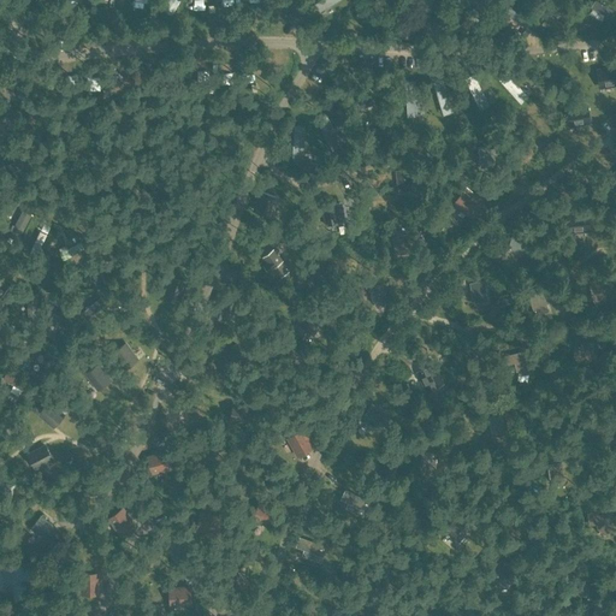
[(421,0),(418,11),(425,13),(430,0),(421,0)]
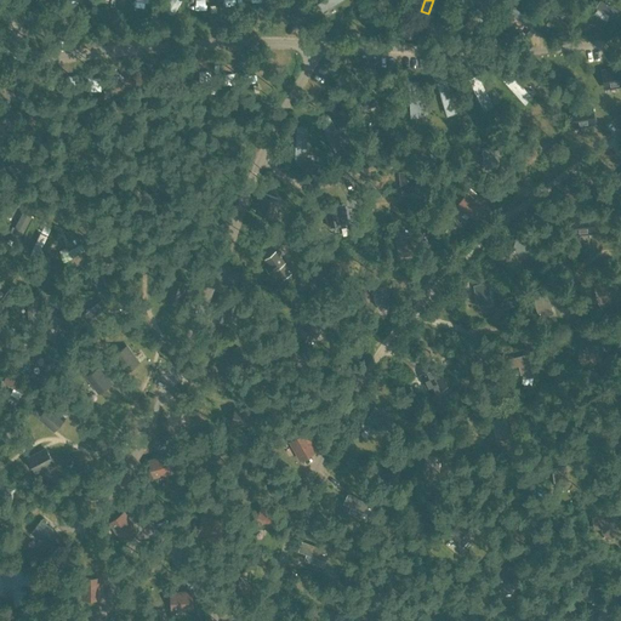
[(620,10),(599,0),(596,9),(610,16),(617,20),(619,21),(620,16),(620,10)]
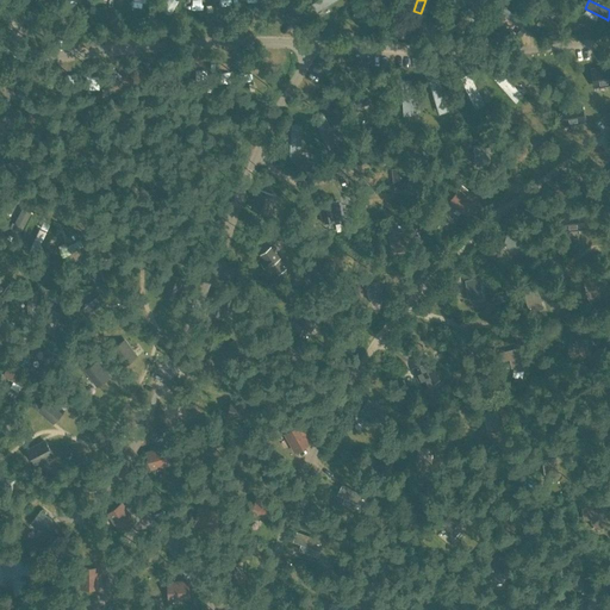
[(504,4),(498,12),(520,26),(526,18),(504,4)]
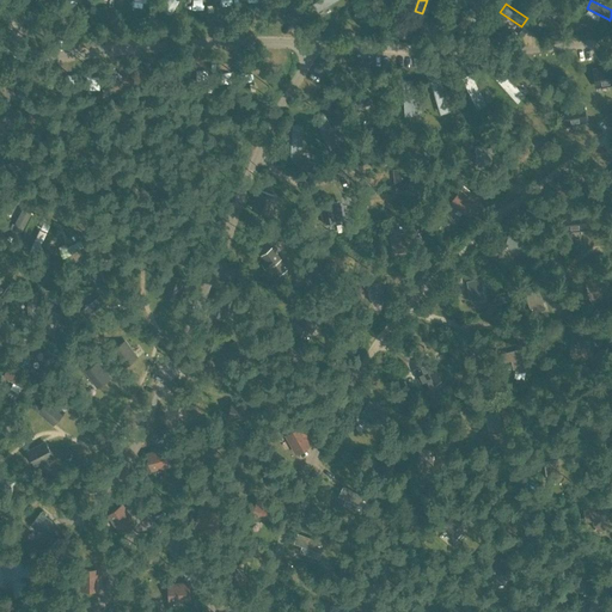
[(380,7),(355,8),(355,17),(380,17),(380,7)]
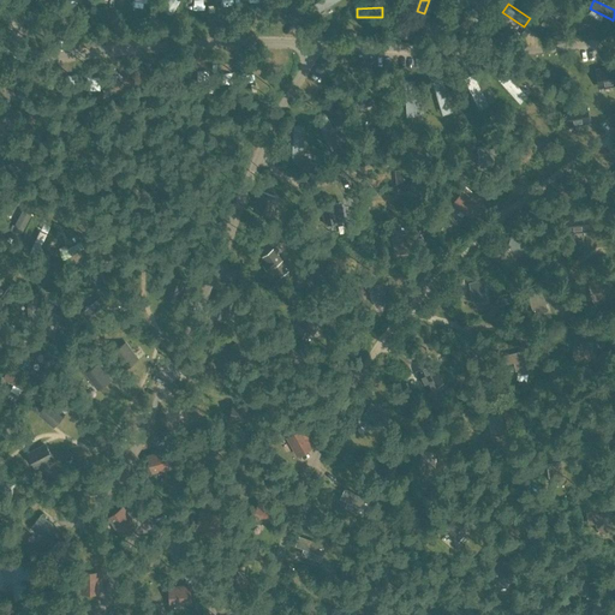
[(472,9),(458,28),(465,33),(479,13),(472,9)]
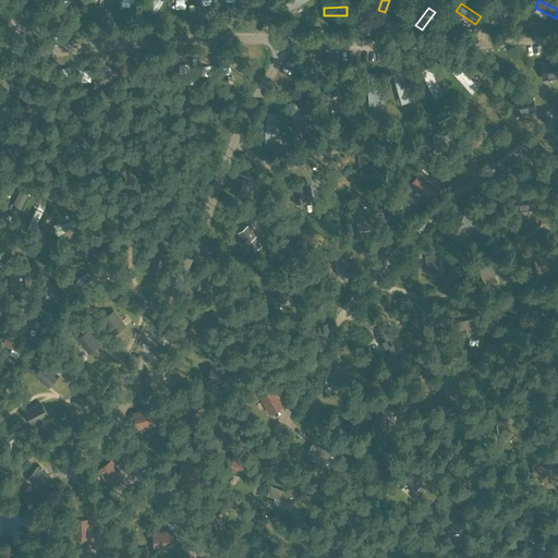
[(361,12),(355,34),(364,36),(370,14),(361,12)]
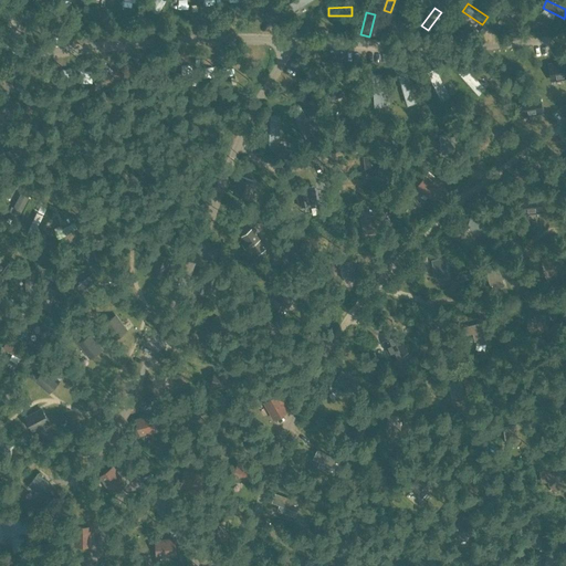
[(501,14),(498,22),(519,31),(521,23),(501,14)]
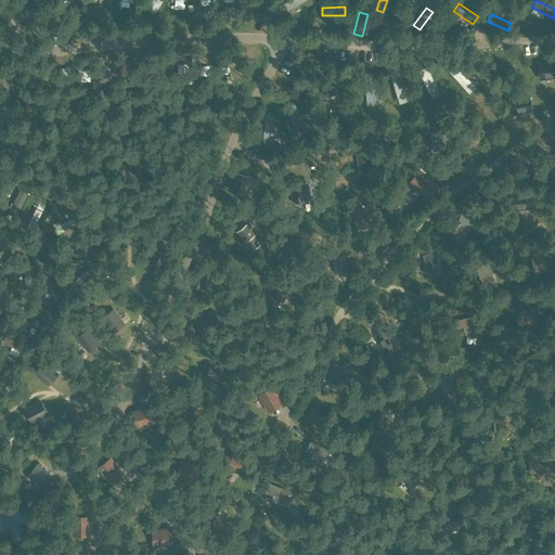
[(554,59),(538,63),(540,77),(554,74),(554,59)]
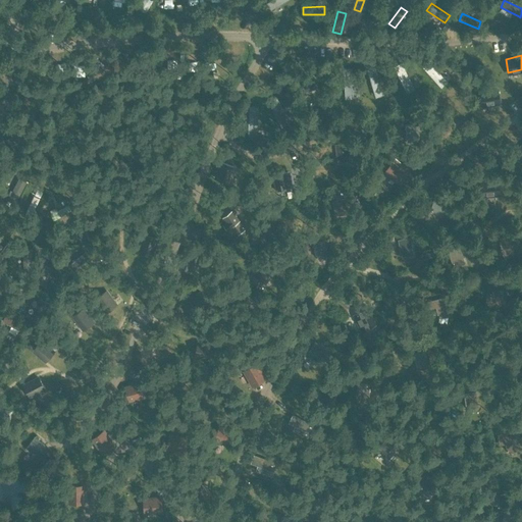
[(427,60),(421,66),(437,85),(444,79),(427,60)]
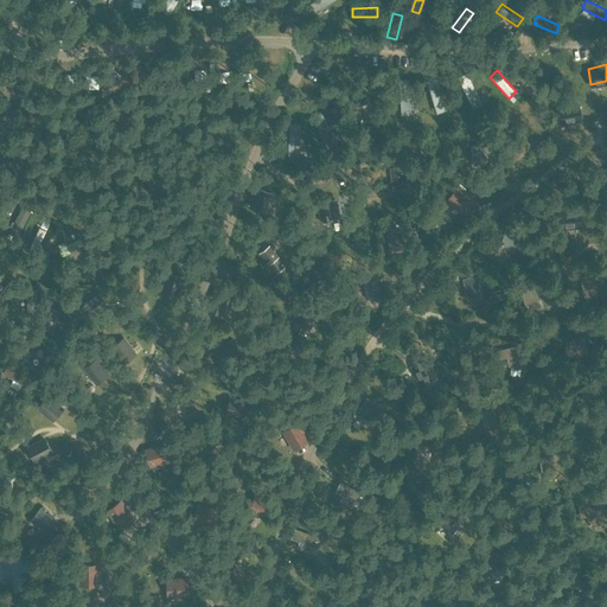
[(467,72),(458,77),(470,103),(479,98),(467,72)]
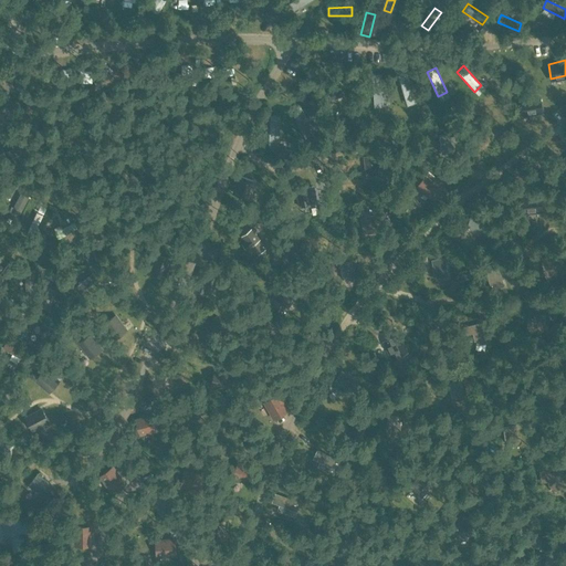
[(407,72),(397,75),(405,101),(415,97),(407,72)]
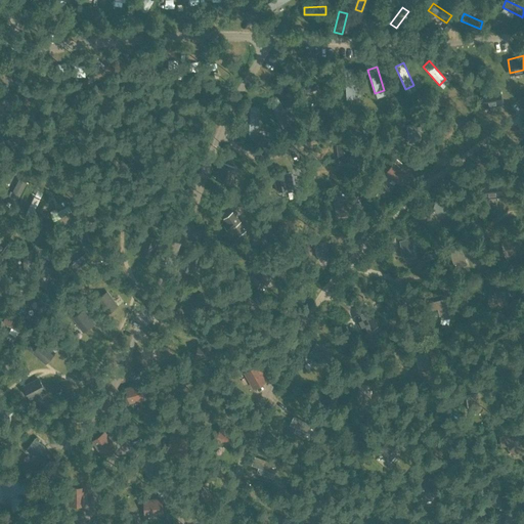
[(354,69),(345,69),(345,91),(354,91),(354,69)]
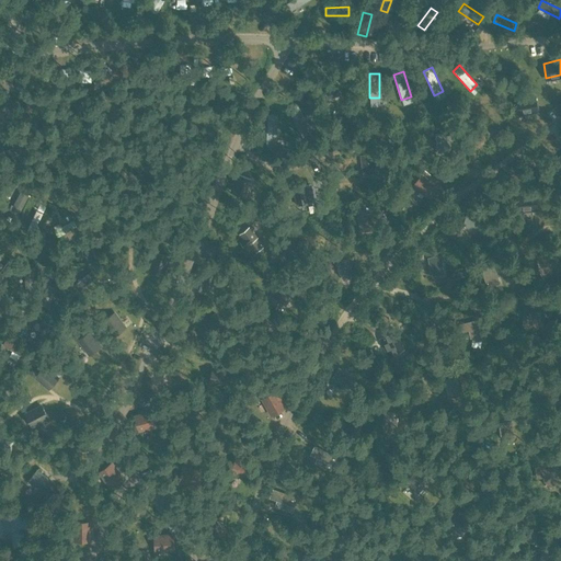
[(328,99),(341,95),(335,79),(329,81),(330,83),(323,86),(328,99)]
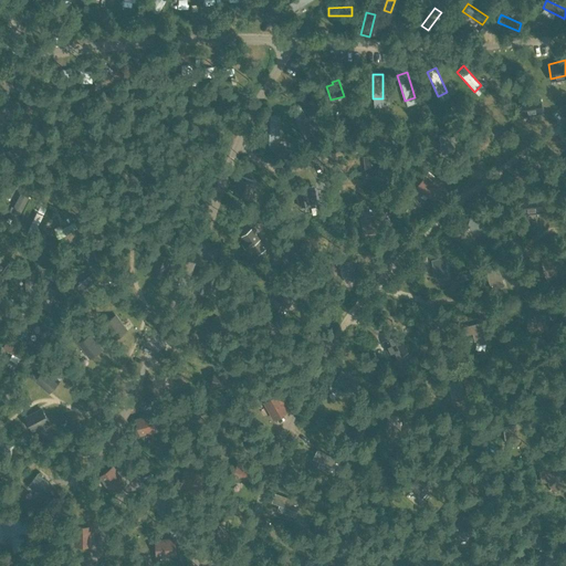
[(310,129),(300,107),(290,112),(300,134),(310,129)]
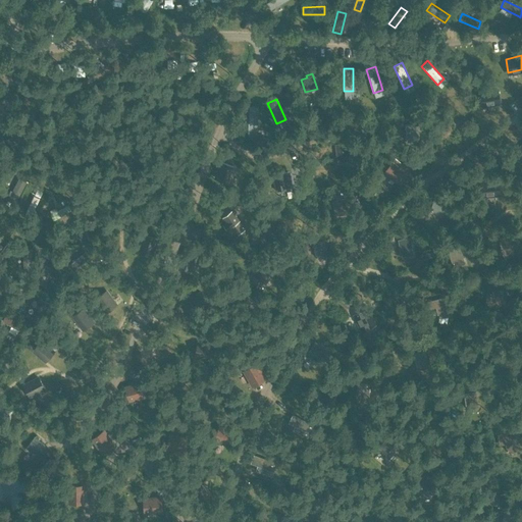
[(249,136),(256,136),(258,106),(251,106),(249,136)]
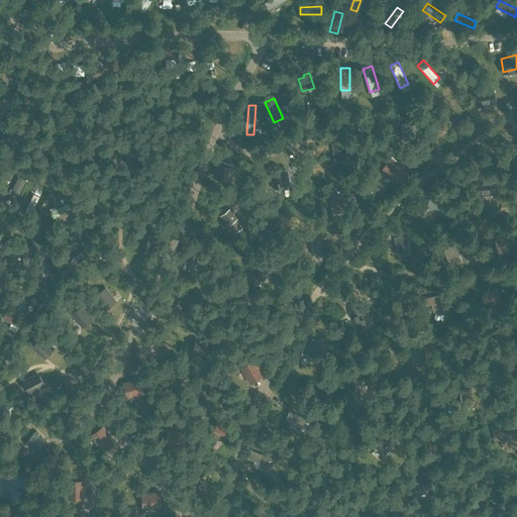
[(411,125),(411,123),(403,123),(402,141),(414,140),(415,129),(419,129),(419,124),(414,124),(411,125)]
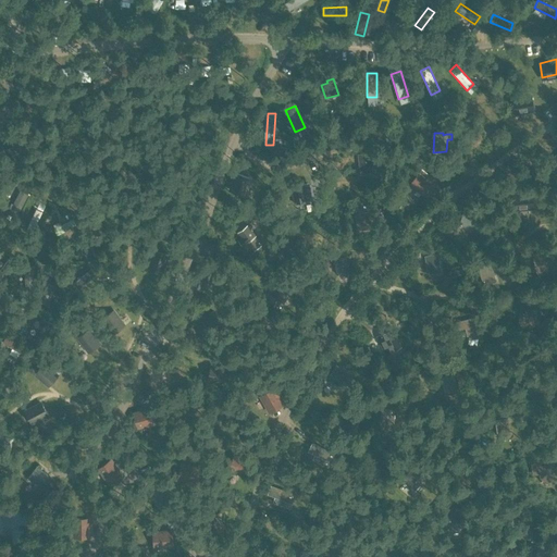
[(369,152),(358,153),(360,171),(361,171),(361,173),(373,172),(371,155),(369,156),(369,152)]
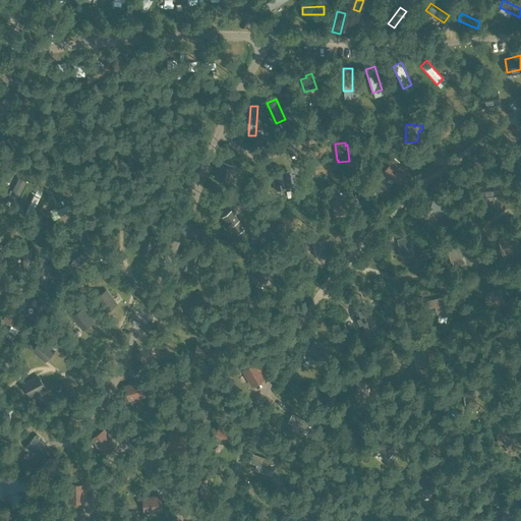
[(236,167),(220,161),(214,178),(230,184),(236,167)]
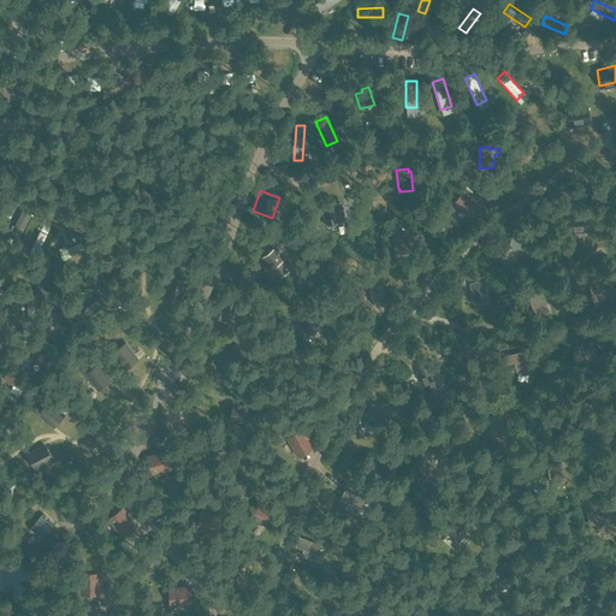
[(462,194),(452,203),(474,223),(484,212),(462,194)]
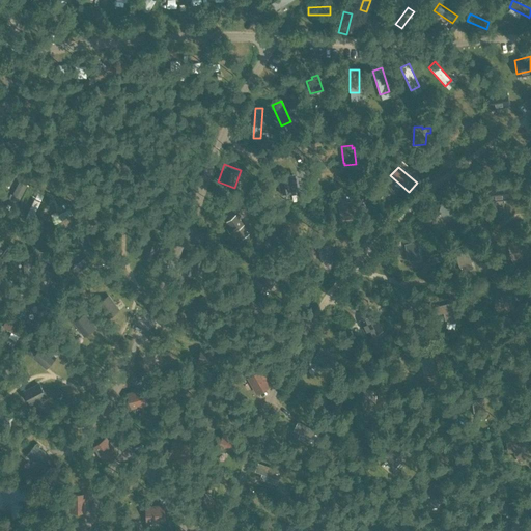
[(277,178),(281,195),(299,191),(295,174),(277,178)]
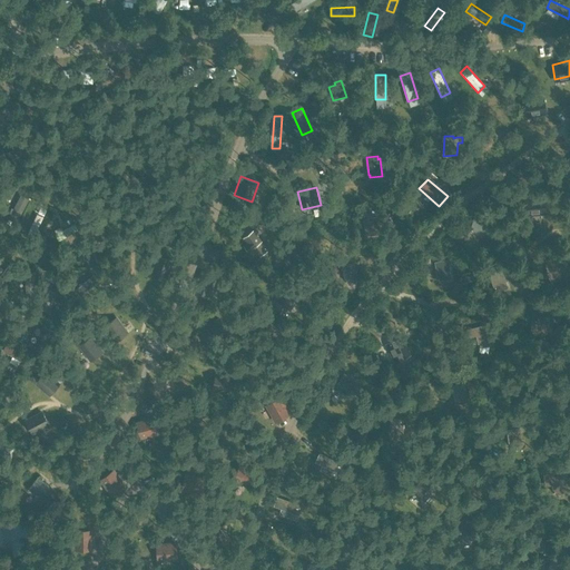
[(21,195),(10,216),(18,220),(29,199),(21,195)]
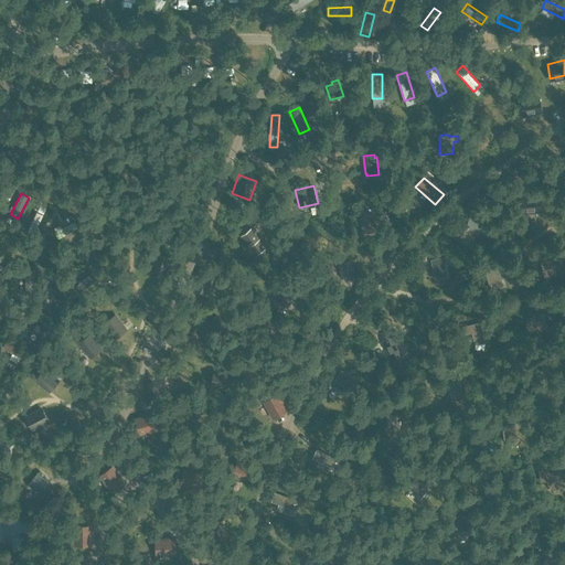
[(539,194),(519,196),(521,211),(540,209),(539,194)]
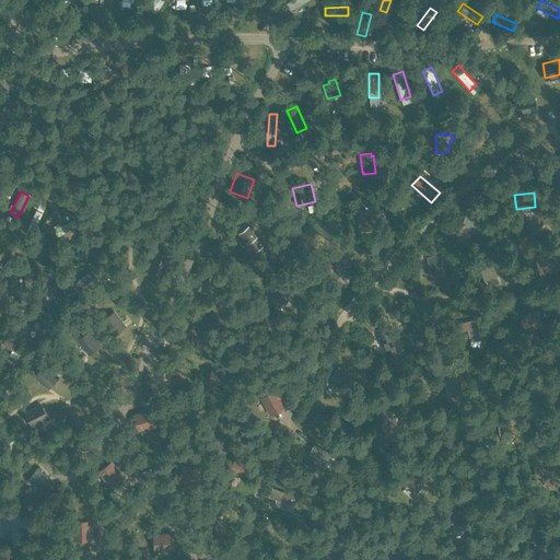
[(37,210),(27,230),(33,232),(36,228),(43,213),(37,210)]
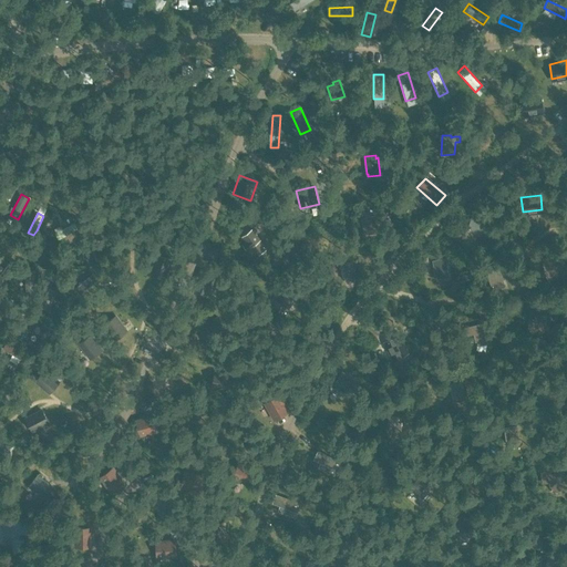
[(364,235),(378,233),(374,216),(367,217),(364,218),(361,218),(364,235)]
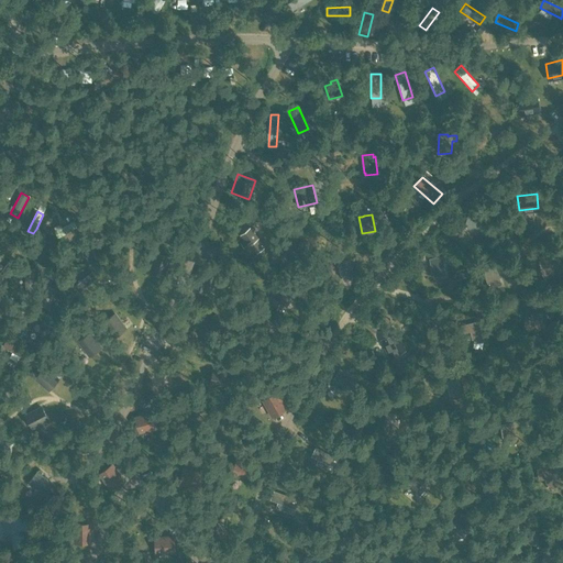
[(74,221),(54,231),(57,239),(77,228),(74,221)]
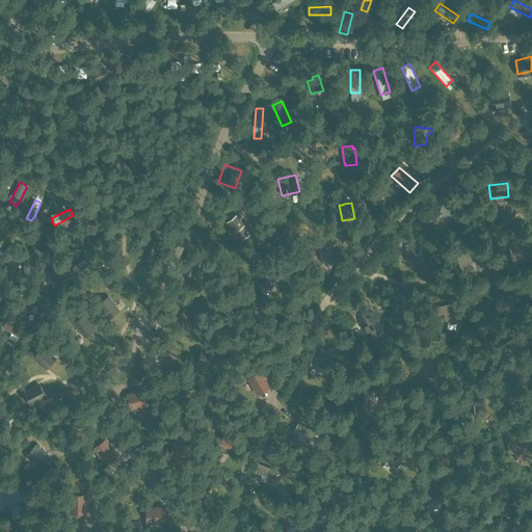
[(86,223),(78,225),(81,239),(82,243),(83,247),(90,245),(86,223)]
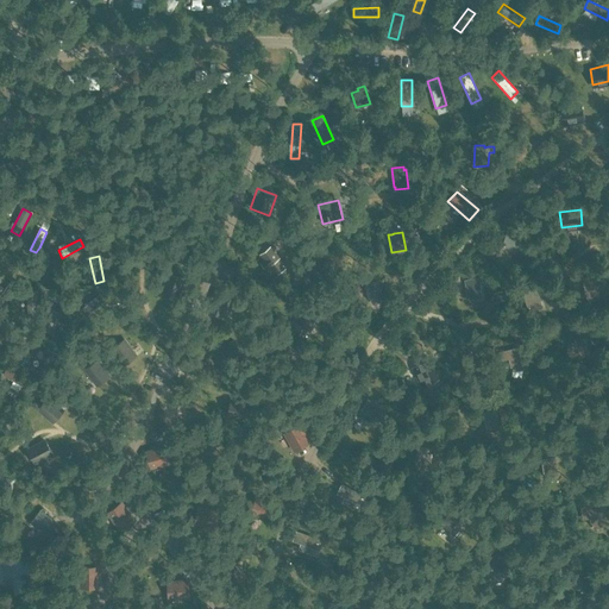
[(378,282),(365,287),(370,302),(383,299),(378,282)]
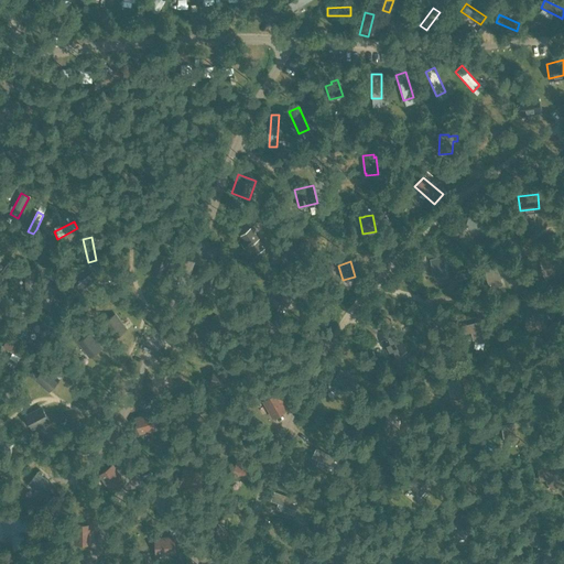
[(8,263),(0,272),(0,282),(2,284),(14,269),(8,263)]
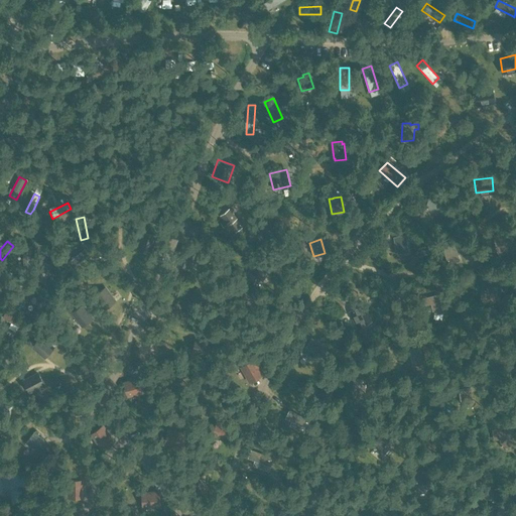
[(175,262),(189,268),(197,250),(181,245),(175,262)]
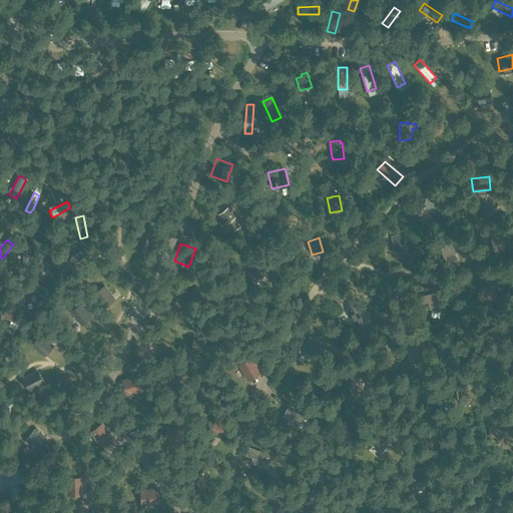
[(83,247),(67,261),(72,267),(88,253),(83,247)]
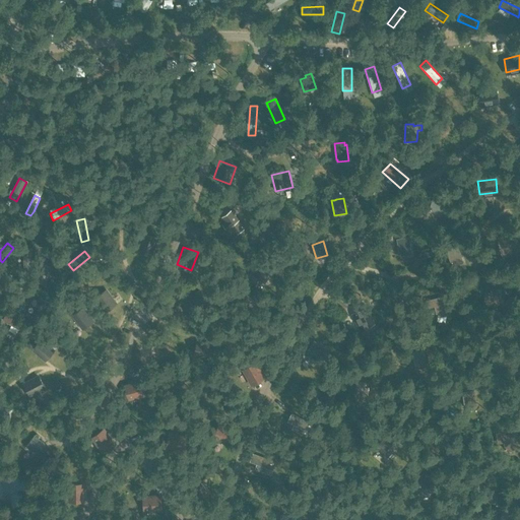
[(30,252),(22,253),(23,271),(24,271),(31,270),(30,252)]
